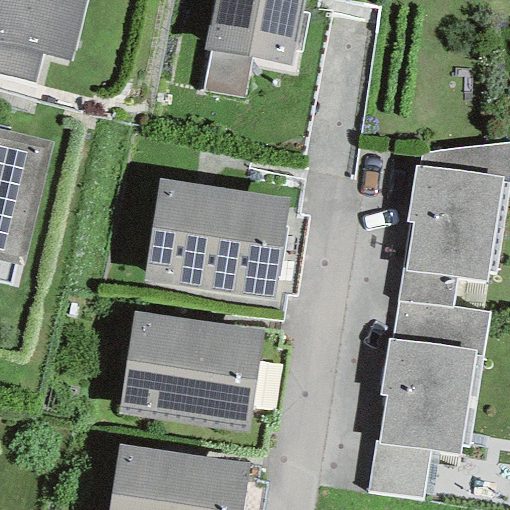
[(72,59),(86,0),(0,0),(0,74),(35,82),(42,52),(72,59)]
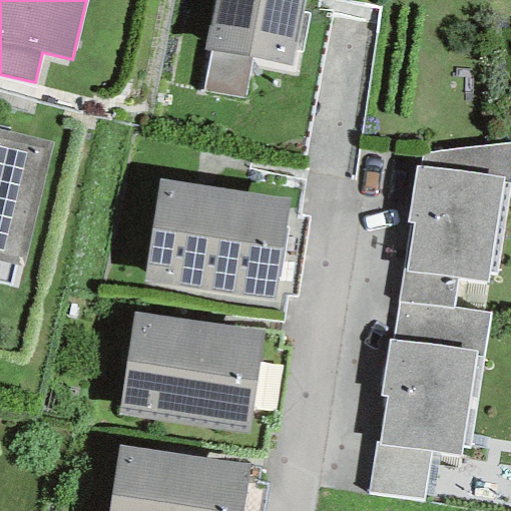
[(213,0),(204,48),(211,49),(251,57),(292,65),(304,0),(213,0)]
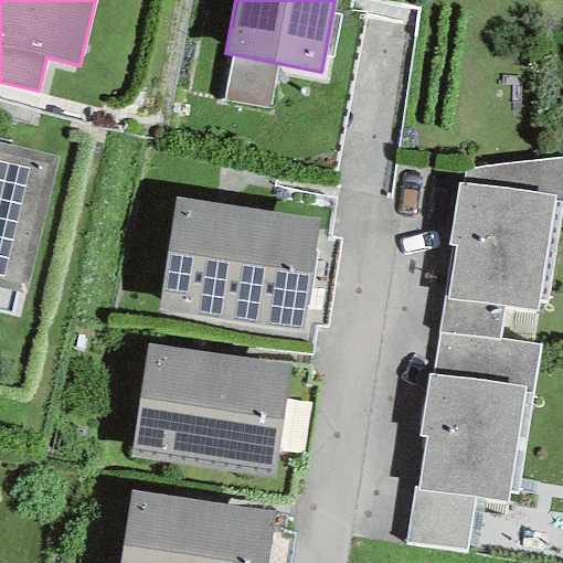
[(269,107),(277,63),(233,54),(222,98),(269,107)]
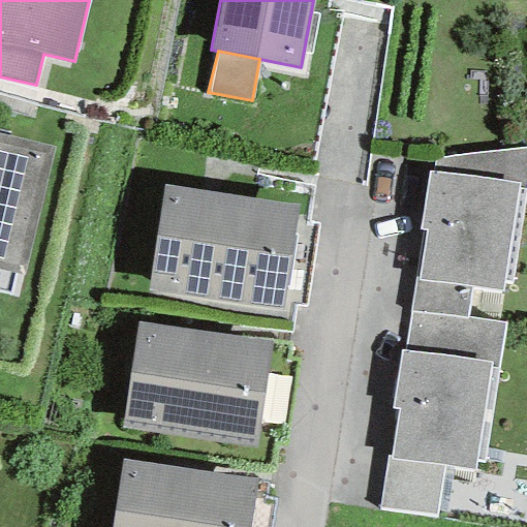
[(0,267),(24,271),(56,147),(0,133),(0,267)]
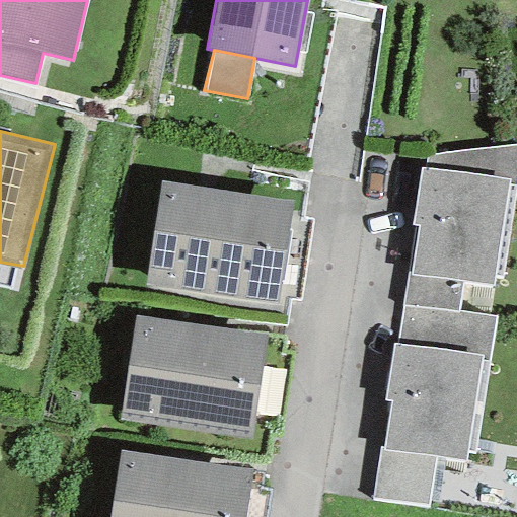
[(516,142),(427,154),(426,166),(422,166),(412,224),(416,224),(403,304),(459,310),(463,281),(494,285),(494,273),(504,276),(516,194),(516,142)]
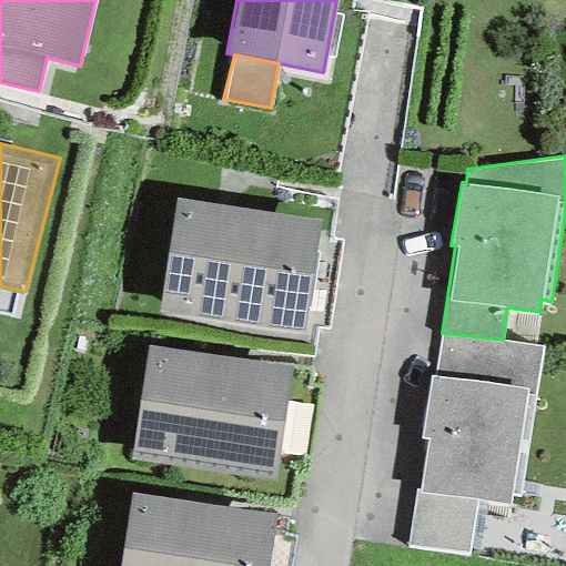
[(321,219),(177,196),(160,311),(304,332),(321,219)]
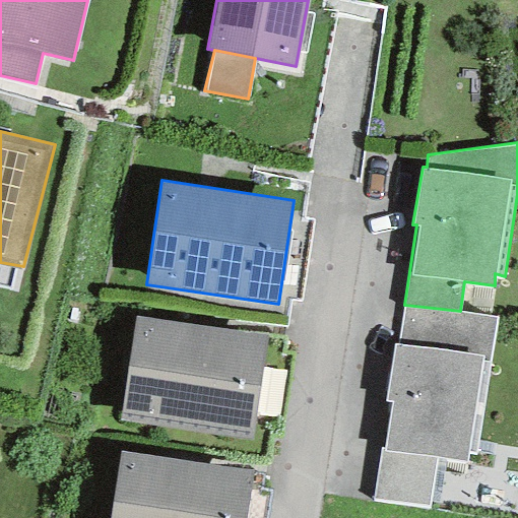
[(460,311),(404,305),(399,344),(394,343),(387,401),(393,401),(385,448),(382,448),(376,499),(430,506),(437,457),(468,462),(468,450),(477,451),(498,314),(460,311)]
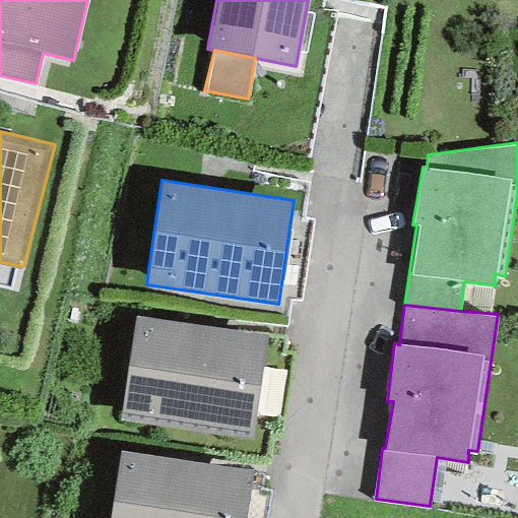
[(269,334),(136,315),(120,419),(252,439),(269,334)]
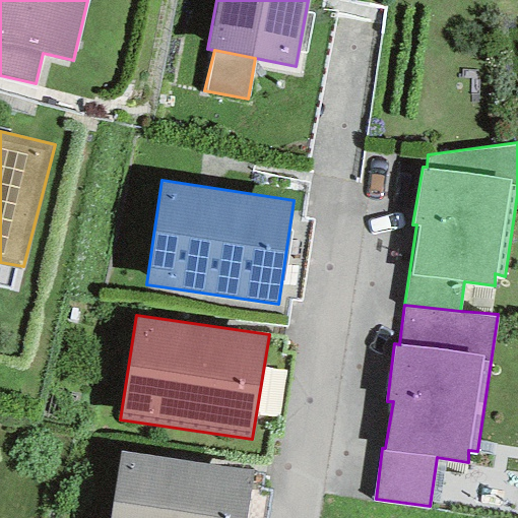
[(245,517),(253,468),(121,451),(111,517),(245,517)]
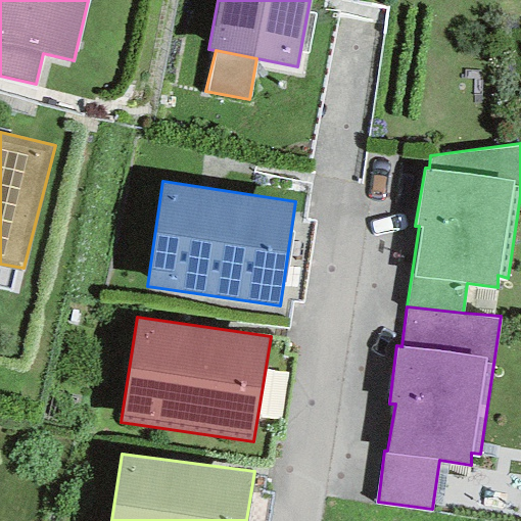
All buildings are outlined.
